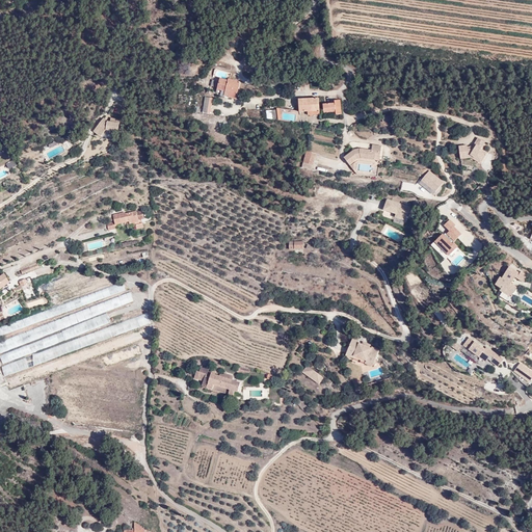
[(229,82),(220,80),(218,90),(225,92),(227,91),(231,92),(230,99),(237,101),(239,90),(241,84),(229,81),(229,82)]
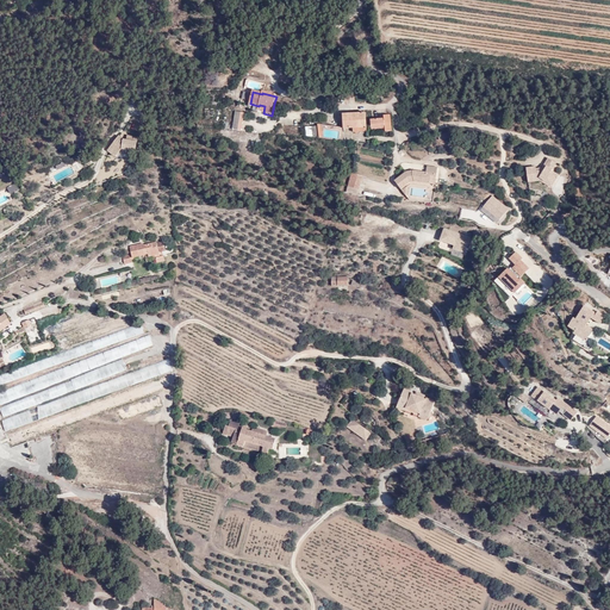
[(242,103),(250,104),(251,95),(244,94),(242,103)]
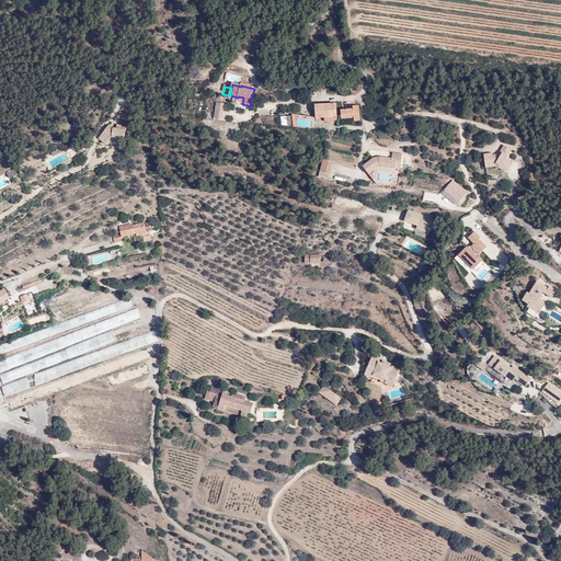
[(217,105),(214,121),(222,122),(225,106),(217,105)]
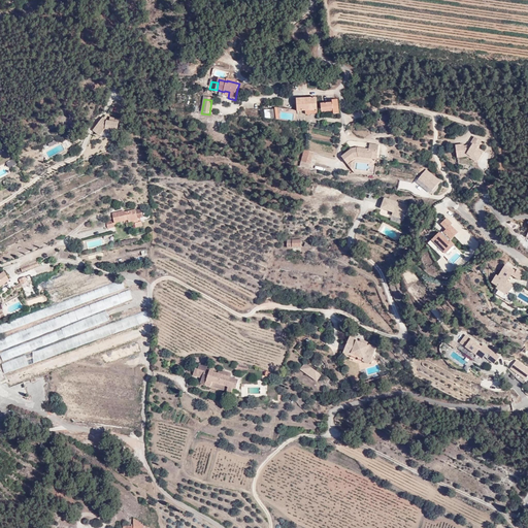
[(306,112),(311,112),(311,100),(297,99),(296,112),(306,112)]
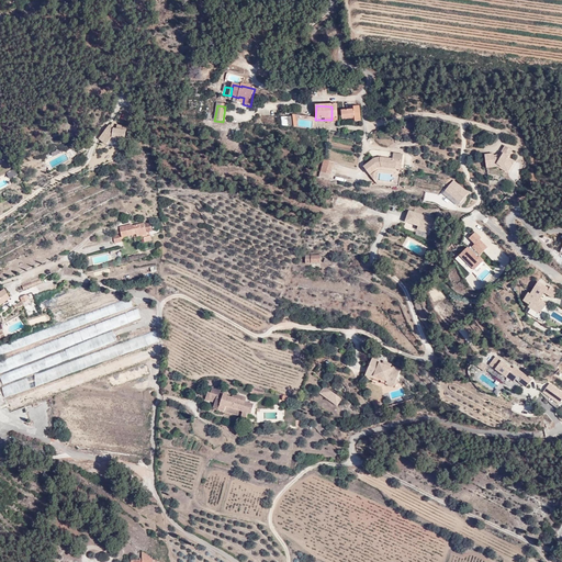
[(359,126),(359,111),(353,111),(352,113),(340,112),(340,121),(352,121),(352,126),(359,126)]
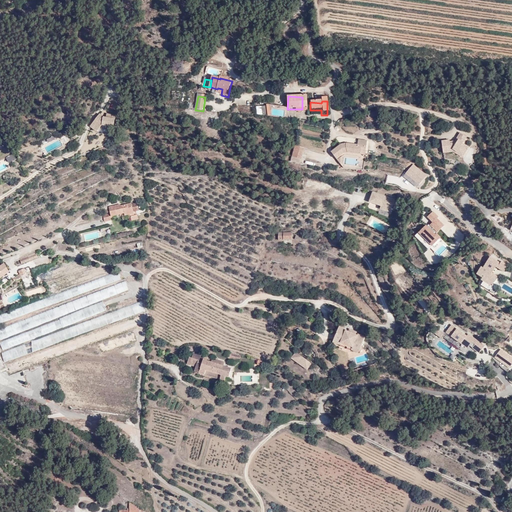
[(101,127),(112,128),(114,117),(105,116),(105,120),(102,119),(98,116),(89,128),(96,133),(101,127)]
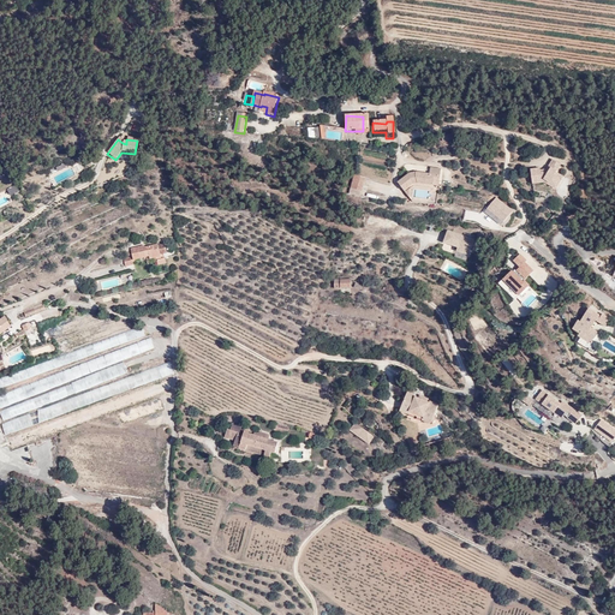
[(537,167),(526,168),(529,183),(541,181),(551,189),(560,177),(553,172),(557,163),(549,159),(544,166),(545,166),(543,171),(537,172),(537,167)]
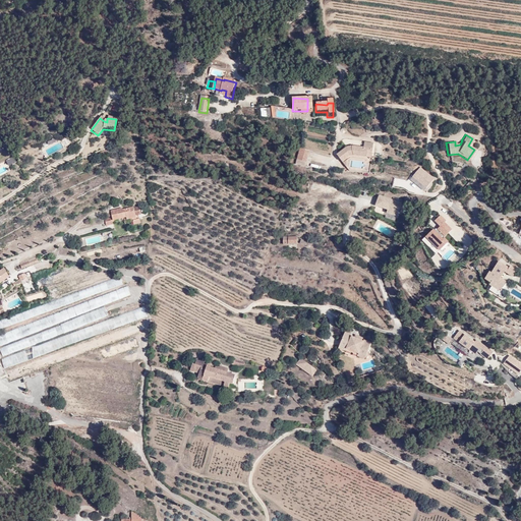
[(343,146),(334,154),(340,162),(348,154),(368,157),(370,142),(361,140),(361,147),(349,145),(343,146)]
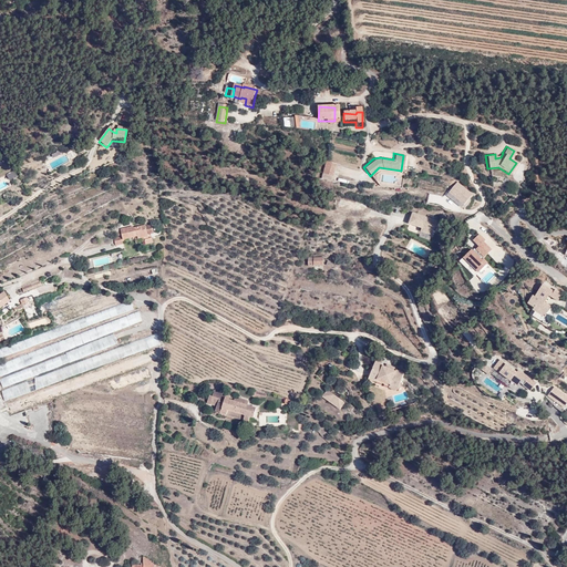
[(9,181),(16,176),(12,171),(6,175),(9,181)]
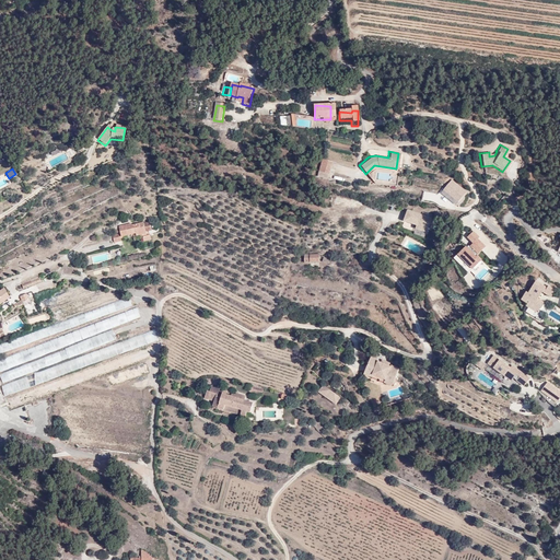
[(468,193),(453,182),(447,189),(463,201),(468,193)]
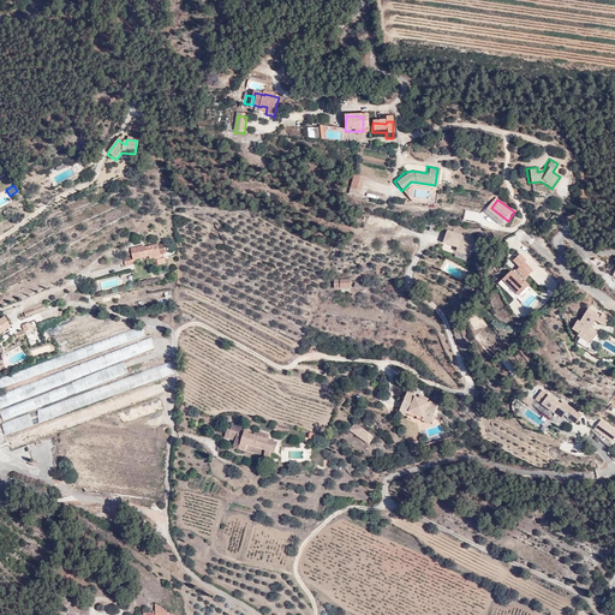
[(470,239),(445,231),(441,242),(454,246),(453,250),(464,254),(470,239)]
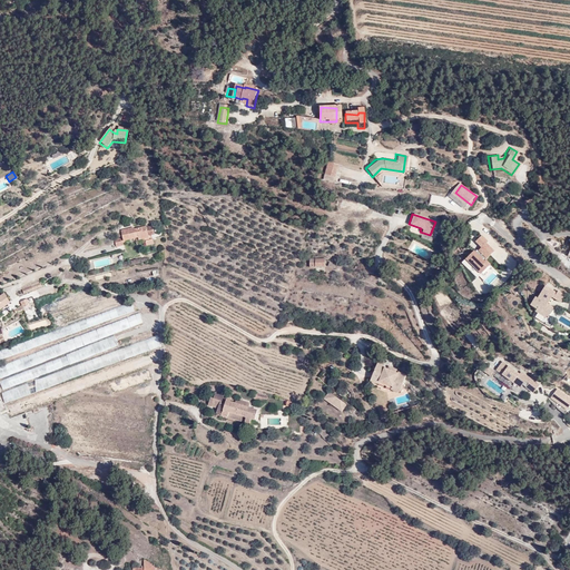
[(120,241),(112,243),(114,249),(124,247),(123,243),(136,239),(137,242),(146,239),(146,237),(151,236),(150,228),(145,231),(144,228),(133,232),(131,231),(118,233),(120,241)]
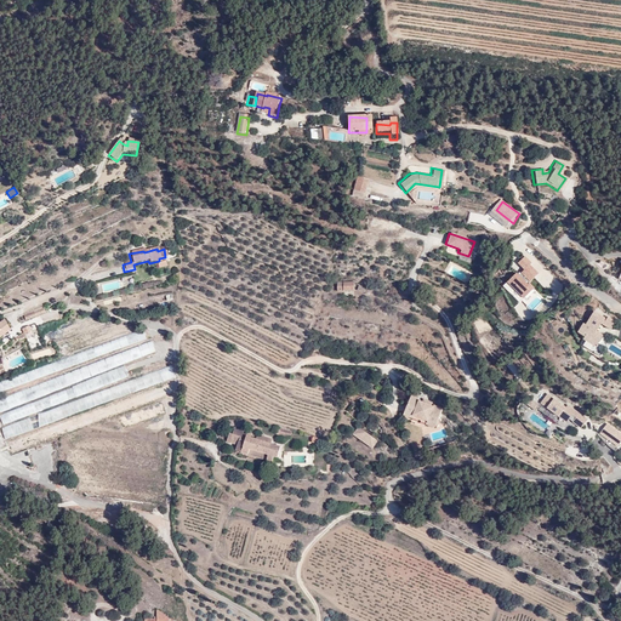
[(529,263),(522,257),(516,263),(522,269),(516,275),(513,274),(505,281),(522,298),(531,289),(527,284),(535,274),(527,266),(529,263)]
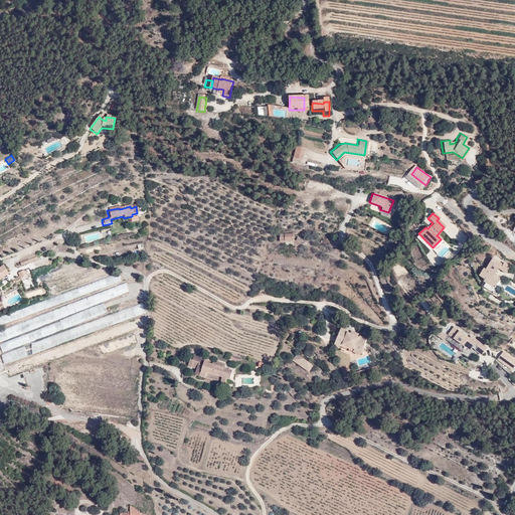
[(35,254),(19,261),(21,266),(37,259),(35,254)]
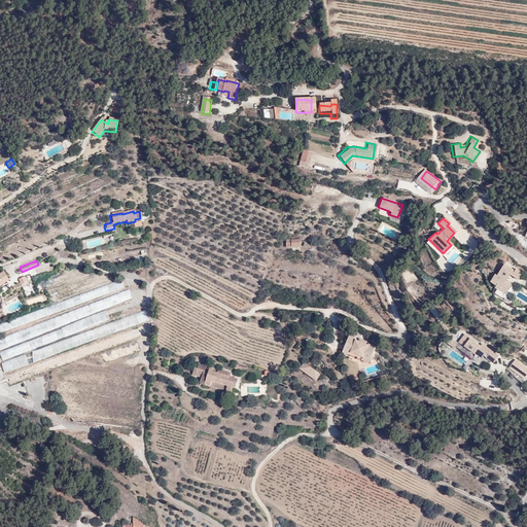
[(512,271),(501,264),(494,275),(492,274),(487,281),(494,285),(493,287),(502,293),(508,284),(503,281),(507,274),(516,279),(519,273),(513,269),(512,271)]
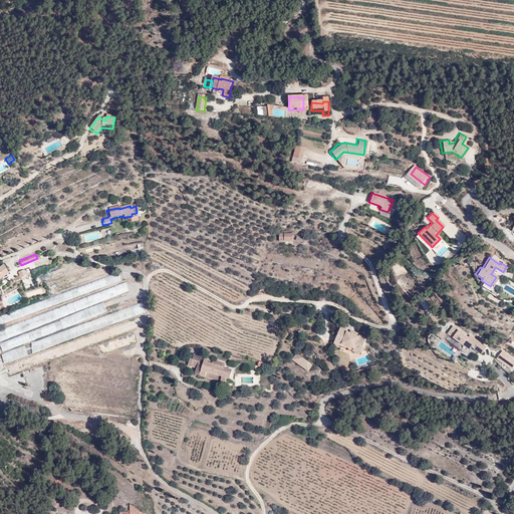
[(0,285),(0,284),(0,278),(8,273),(2,265),(0,266),(0,285)]
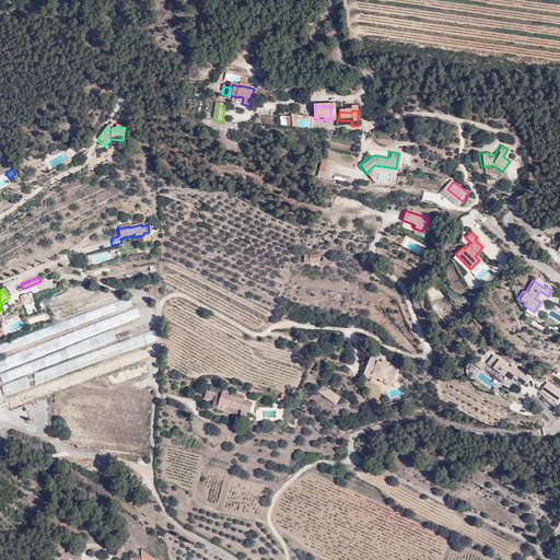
[(121,302),(123,307),(131,305),(130,299),(121,302)]
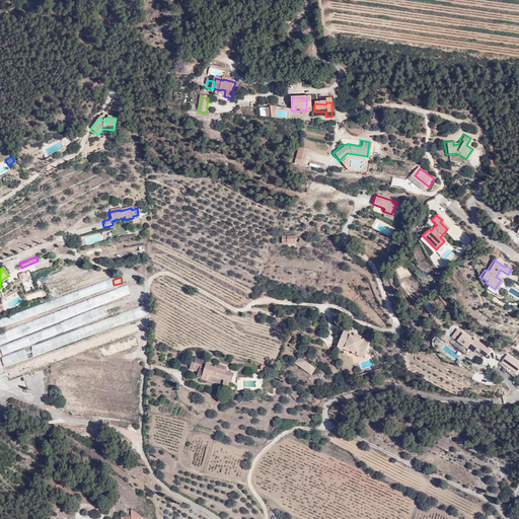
[(127,286),(81,302),(84,310),(130,294),(127,286)]
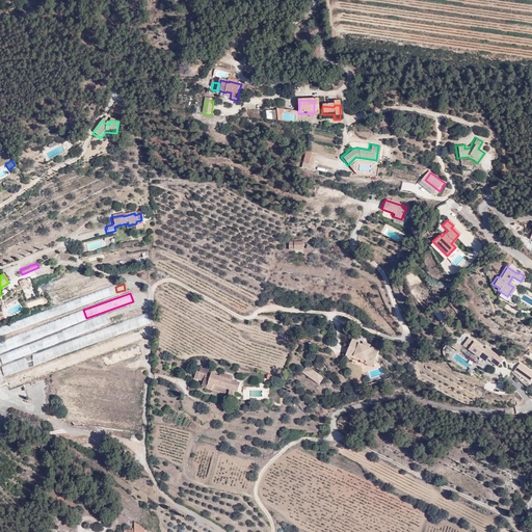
[(0,334),(57,316),(54,309),(0,325),(0,334)]
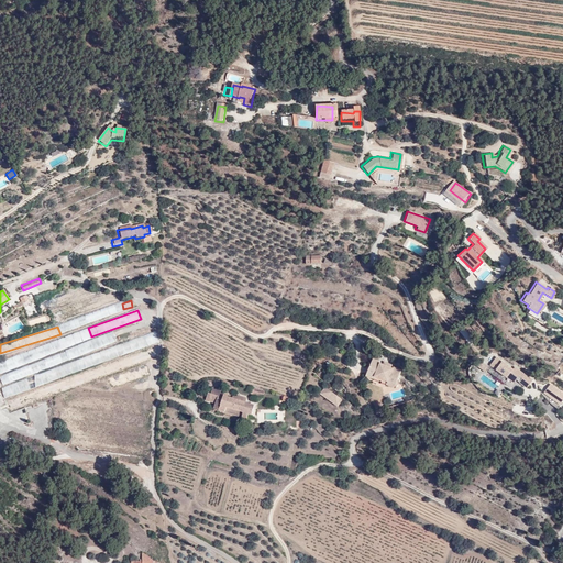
[(7,398),(10,407),(159,360),(155,346),(159,344),(155,332),(118,345),(113,332),(90,340),(87,331),(0,359),(0,376),(3,386),(1,386),(4,399),(7,398)]
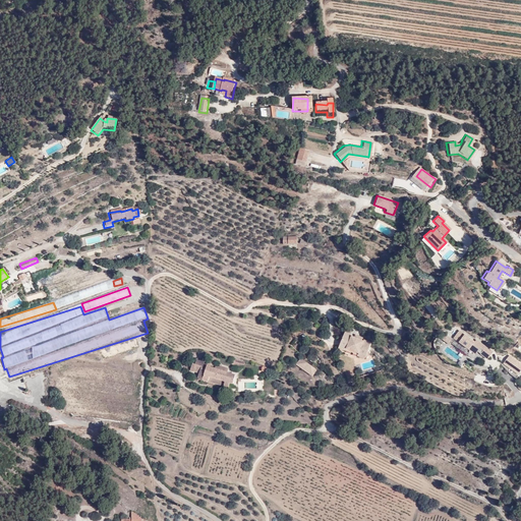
[(472,341),(456,330),(451,338),(466,349),(468,346),(475,351),(477,348),(480,350),(477,354),(484,359),(489,351),(473,339),(472,341)]
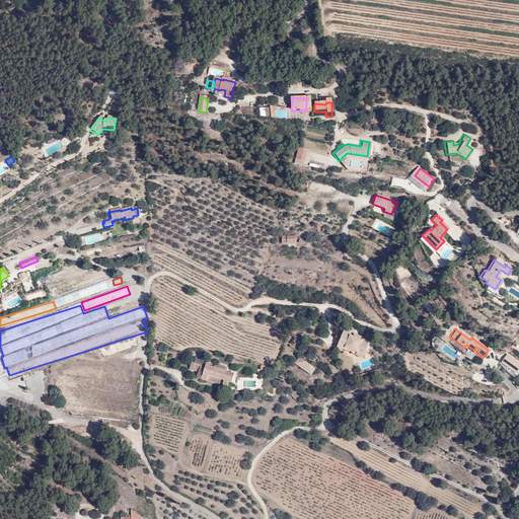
[(341,329),(334,347),(342,350),(343,348),(354,353),(353,354),(360,357),(367,341),(359,338),(359,336),(351,331),(350,334),(341,329)]
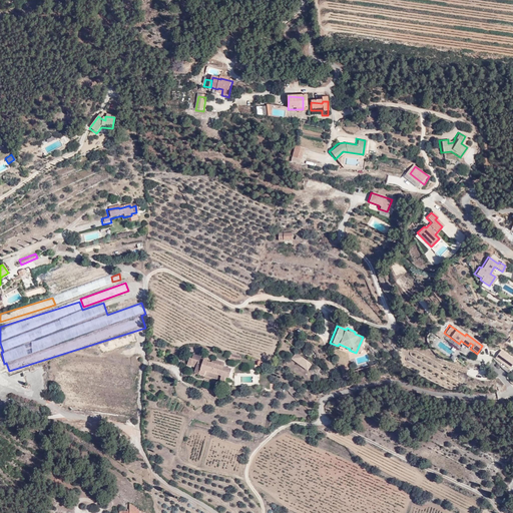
[(499,367),(509,372),(512,366),(512,356),(501,350),(495,359),(502,362),(499,367)]
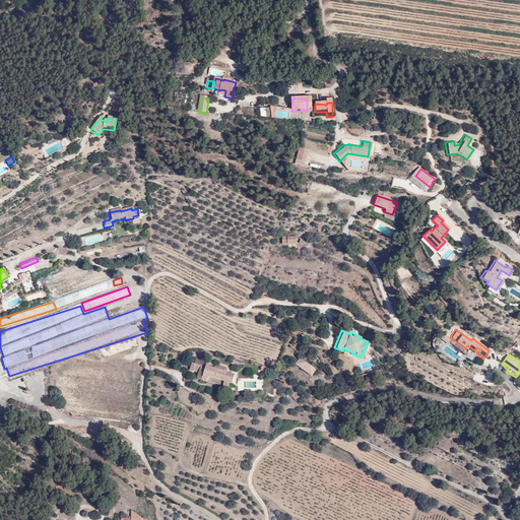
[(236,373),(226,370),(228,367),(219,364),(219,365),(215,364),(214,366),(206,364),(207,360),(197,356),(195,363),(192,362),(190,369),(199,372),(197,376),(202,377),(202,378),(208,380),(209,375),(224,380),(223,384),(229,386),(230,381),(233,382),(236,373)]
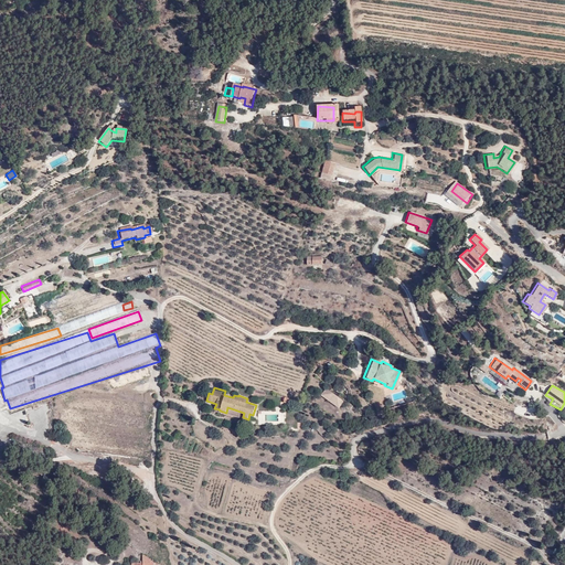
[(266,394),(266,391),(253,388),(252,394),(265,397),(266,394)]
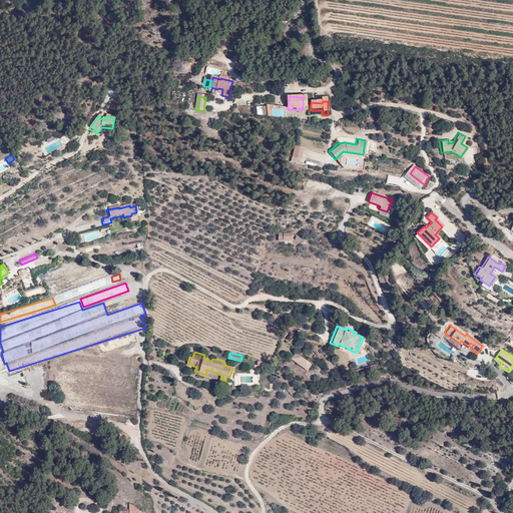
[(309,371),(313,363),(296,354),(291,361),(309,371)]
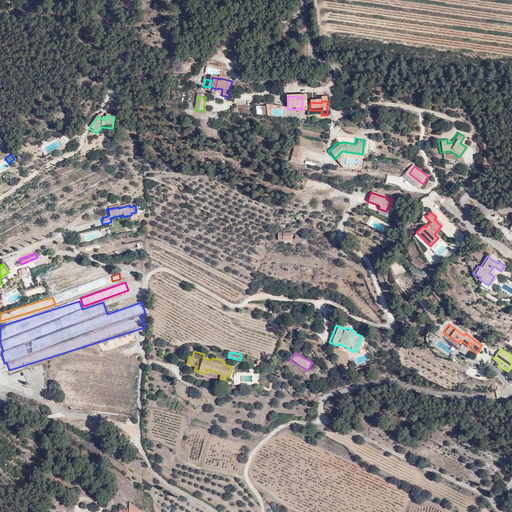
[(221,374),(206,369),(205,374),(220,378),(221,374)]
